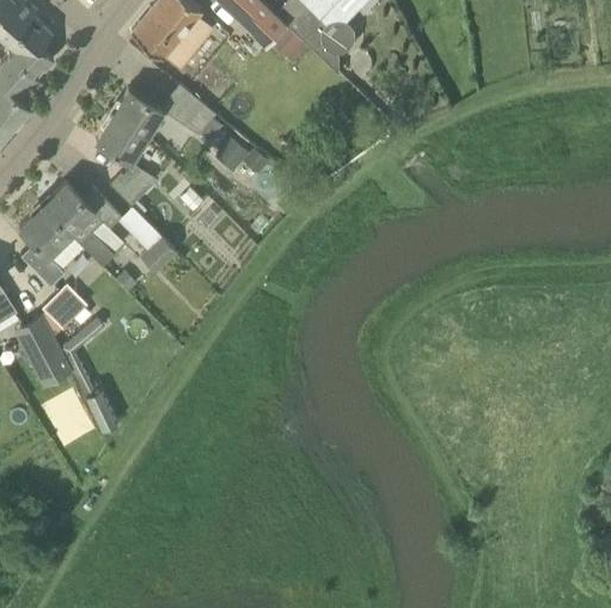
[(0,0),(0,13),(12,0),(0,0)]
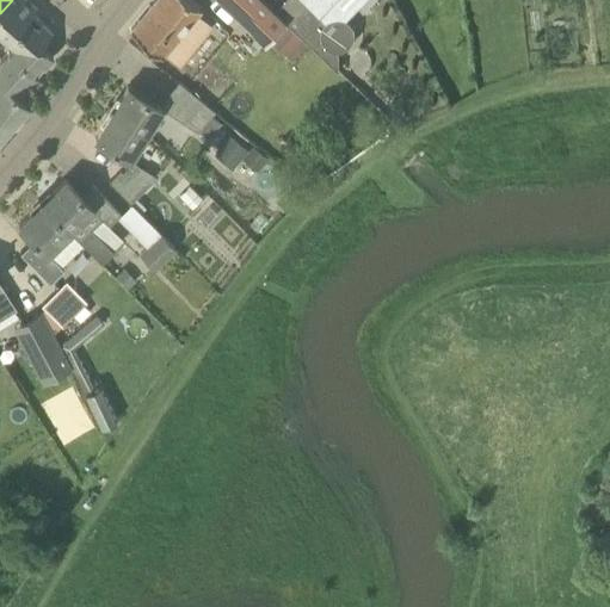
[(0,37),(7,44),(34,16),(38,11),(25,0),(12,0),(0,13),(0,37)]
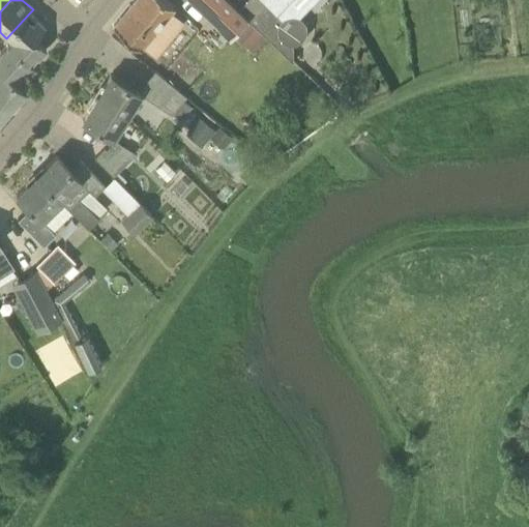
[(154,57),(183,23),(170,12),(174,7),(164,0),(136,0),(114,28),(140,50),(142,47),(154,57)]
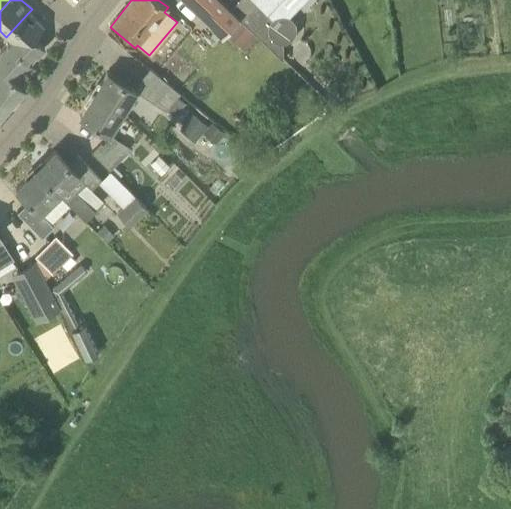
[(220,0),(186,0),(221,35),(238,18),(220,0)]
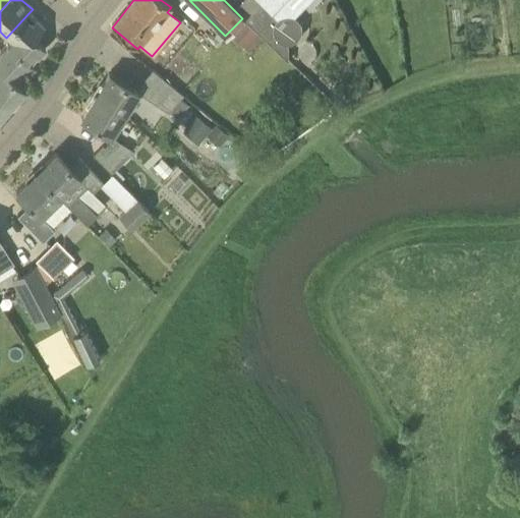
[(280,20),(278,22),(273,17),(289,0),(254,0),(261,6),(244,23),(277,55),(285,46),(288,46),(291,46),(293,45),(296,44),(298,42),(300,40),(301,38),(302,35),(302,32),(302,29),(301,26),(299,23),(298,21),(296,20),(293,18),(290,18),(288,17),(285,18),(280,20)]
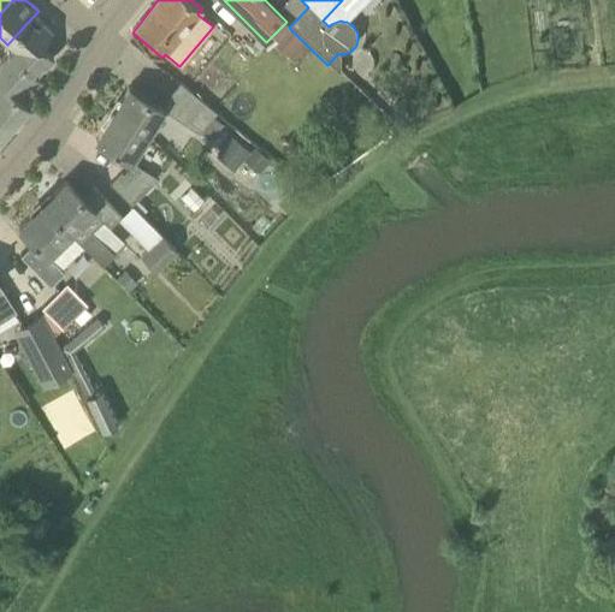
[(7,49),(46,47),(46,42),(53,34),(34,16),(7,45),(7,49)]
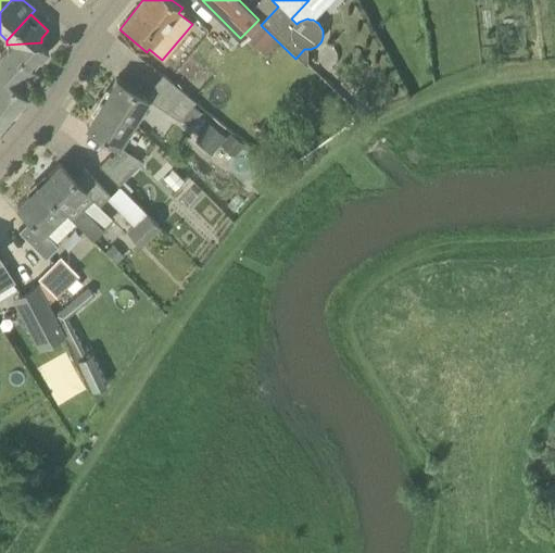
[(34,72),(49,54),(42,47),(41,42),(7,45),(8,49),(34,72)]
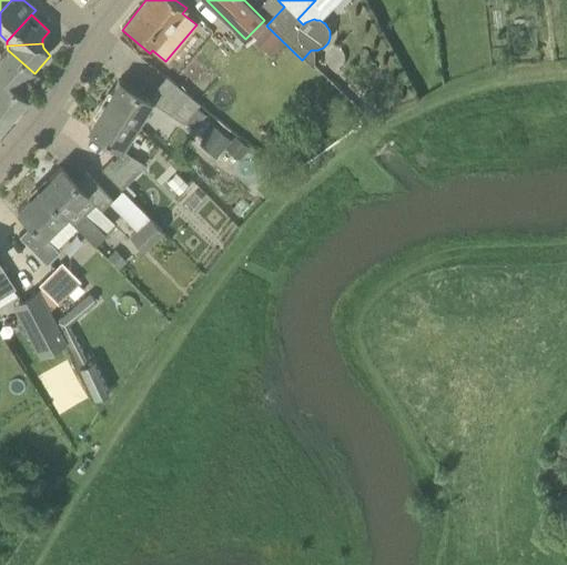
[(40,78),(34,73),(8,50),(0,58),(0,76),(1,76),(23,96),(40,78)]
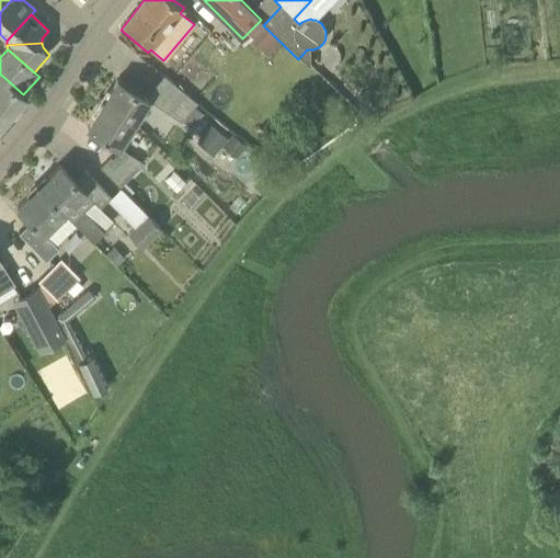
[(29,99),(23,94),(1,75),(0,75),(0,105),(12,117),(29,99)]
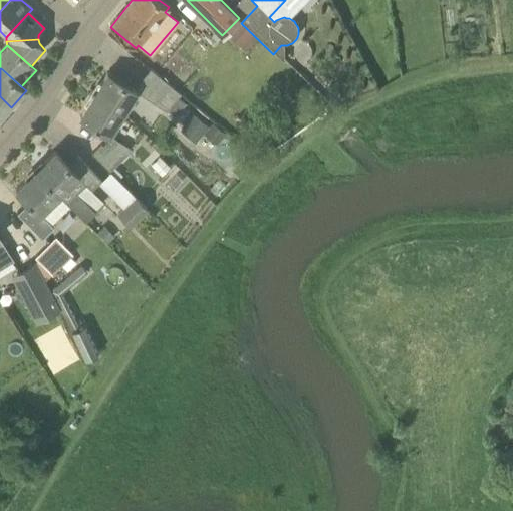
[(177,119),(187,105),(179,99),(182,96),(152,71),(143,81),(143,82),(136,93),(168,113),(169,113),(177,119)]
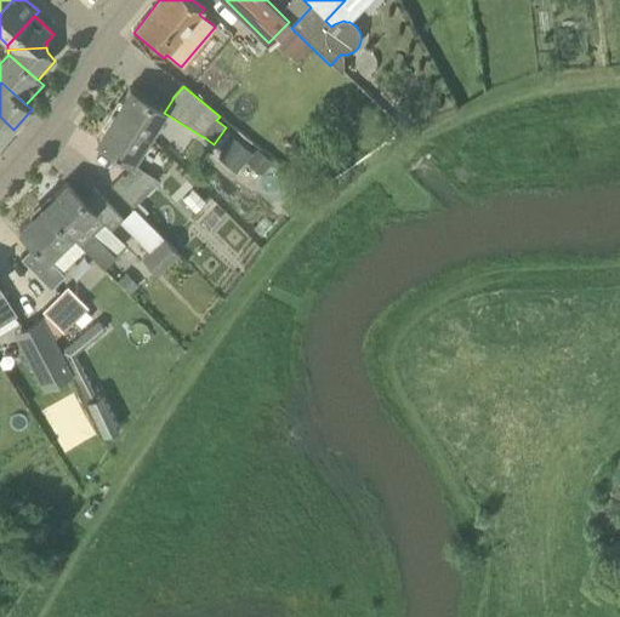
[(148,137),(164,112),(131,91),(115,116),(148,137)]
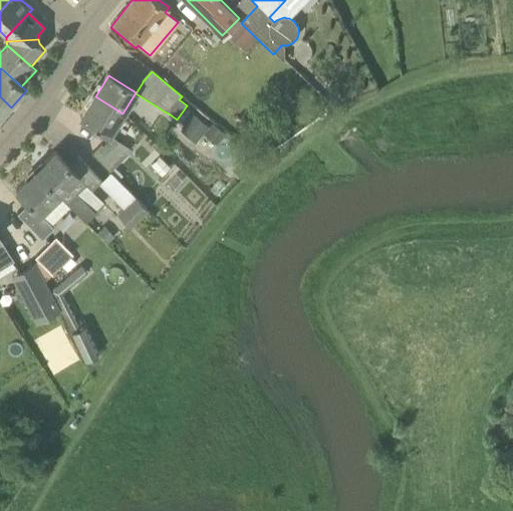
[(0,119),(11,107),(0,96),(0,119)]
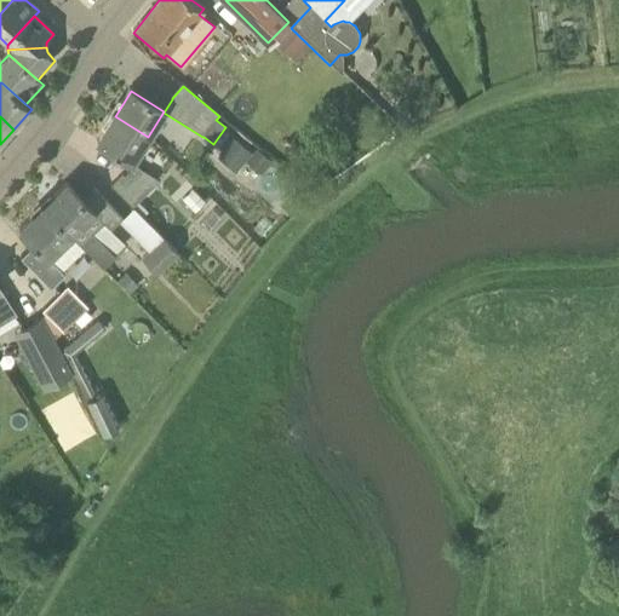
[(131,165),(148,137),(115,116),(98,144),(131,165)]
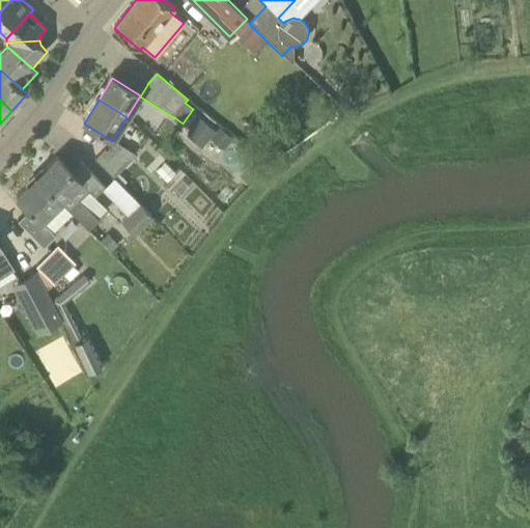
[(200,120),(191,132),(207,145),(211,141),(217,134),(200,120)]
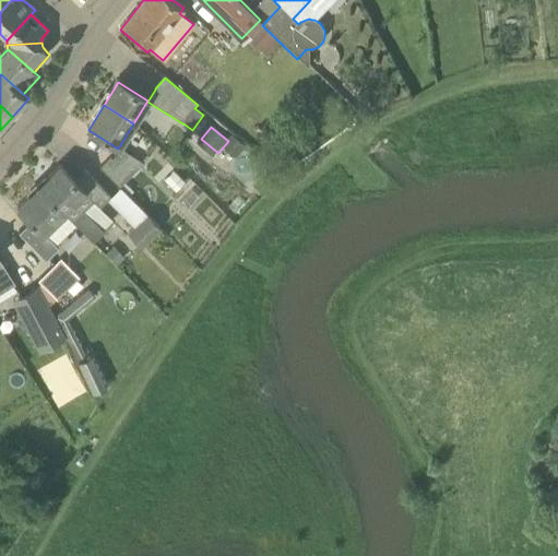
[(144,165),(123,152),(114,162),(111,160),(102,168),(120,189),(144,165)]
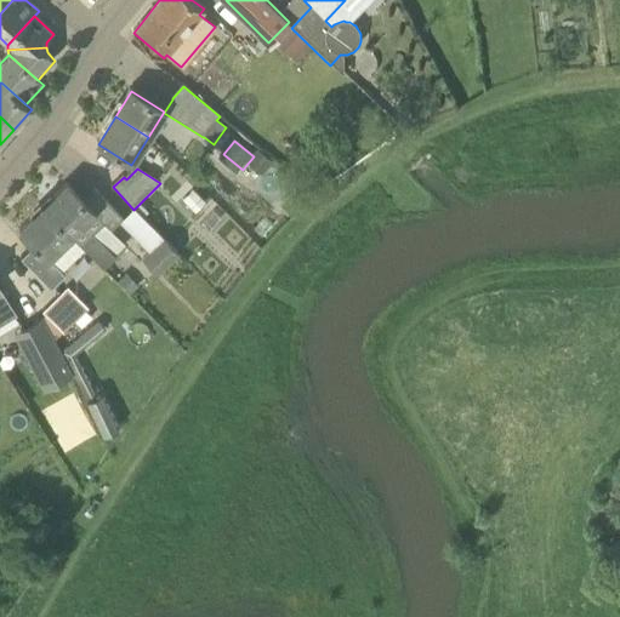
[(104,227),(112,233),(124,220),(95,190),(84,201),(68,186),(45,207),(74,238),(104,269),(117,260),(94,236),(104,227)]
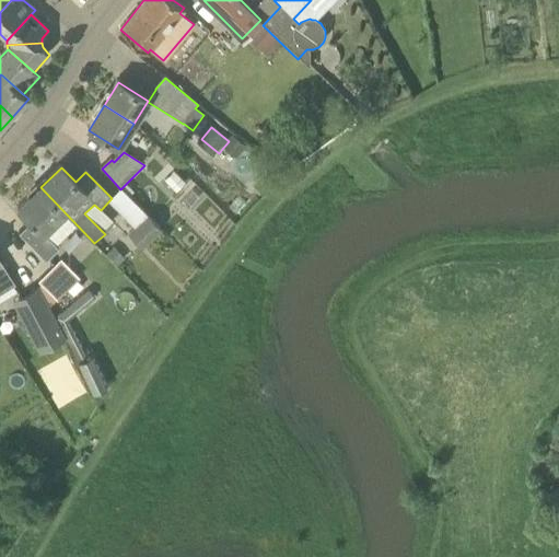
[(175,173),(165,183),(177,195),(186,185),(175,173)]
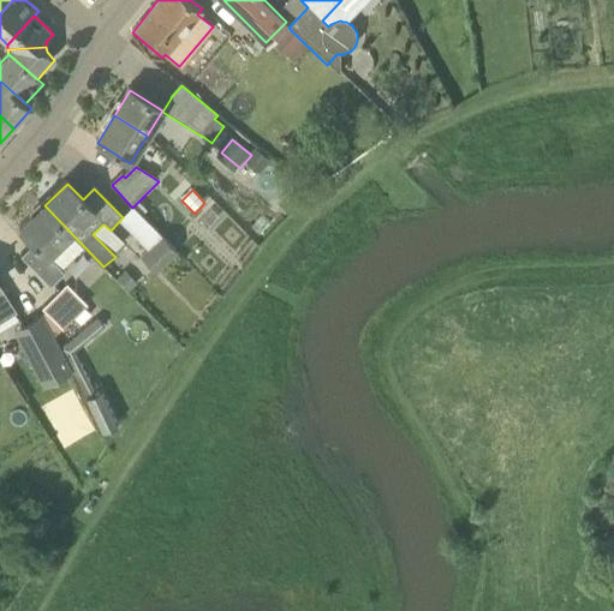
[(22,258),(53,291),(66,276),(49,259),(73,235),(45,205),(19,231),(35,245),(22,258)]
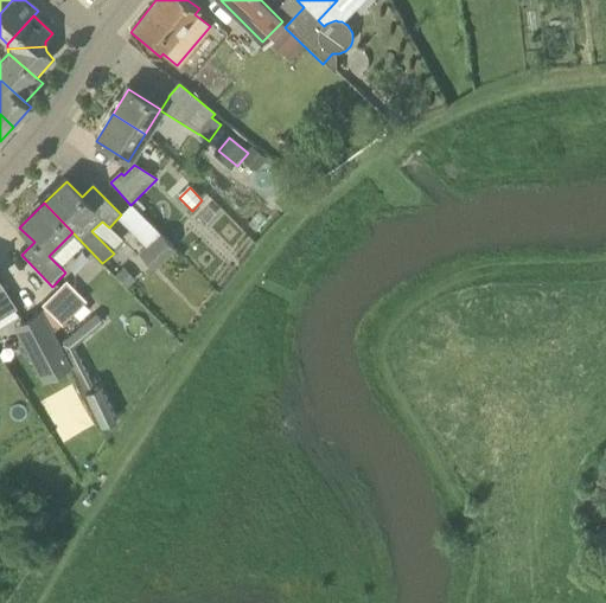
[(176,251),(160,235),(139,255),(155,271),(176,251)]
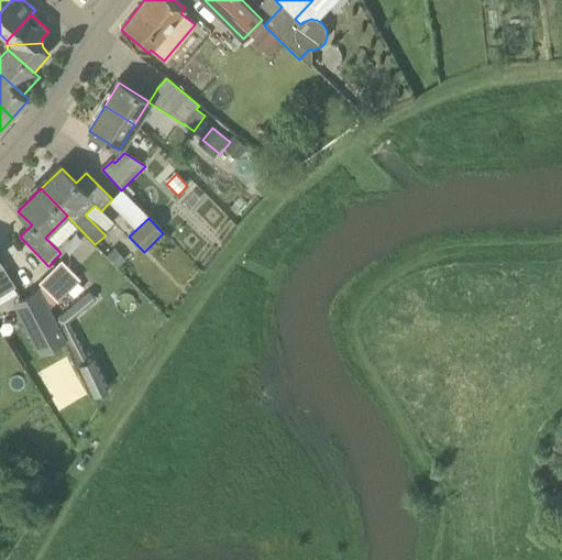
[(114,250),(107,257),(119,270),(127,262),(114,250)]
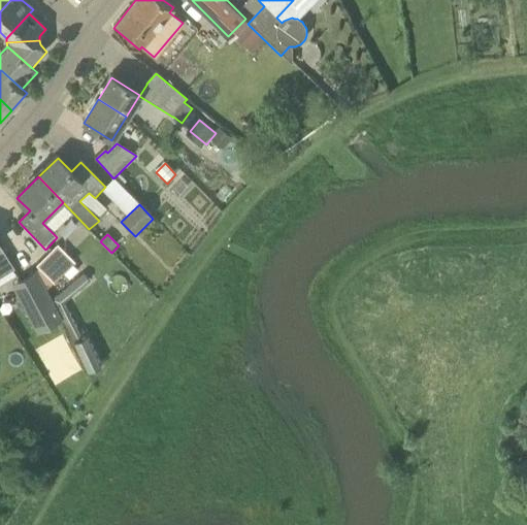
[(53,285),(75,263),(57,244),(35,266),(53,285)]
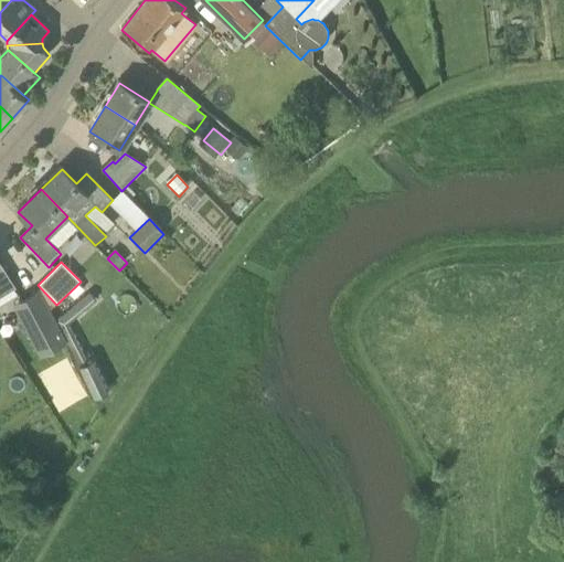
[(0,300),(14,293),(0,267),(0,300)]
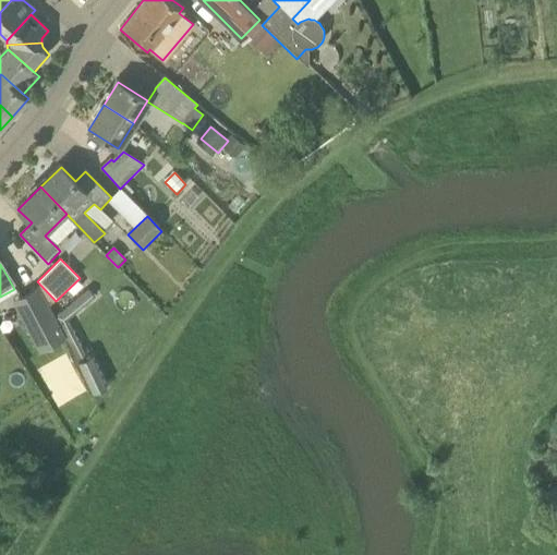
[(19,297),(35,327),(52,317),(36,287),(19,297)]
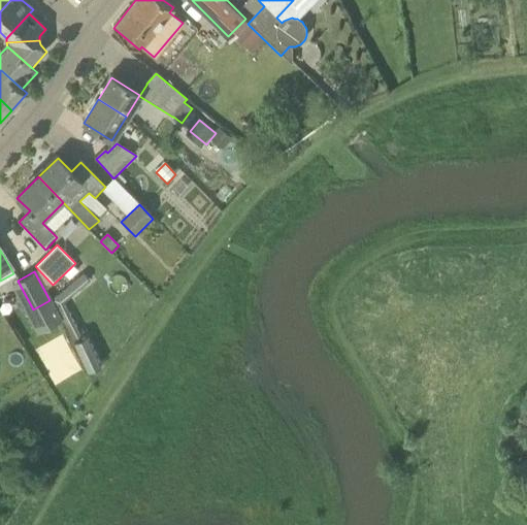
[(81,339),(65,304),(91,284),(84,275),(52,302),(73,342),(89,372),(101,366),(87,336),(81,339)]
